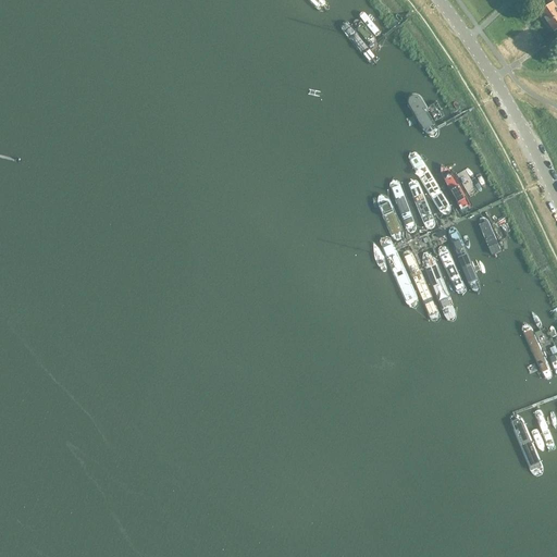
[(556,29),(556,7),(554,2),(549,4),(540,11),(554,32),(556,29)]
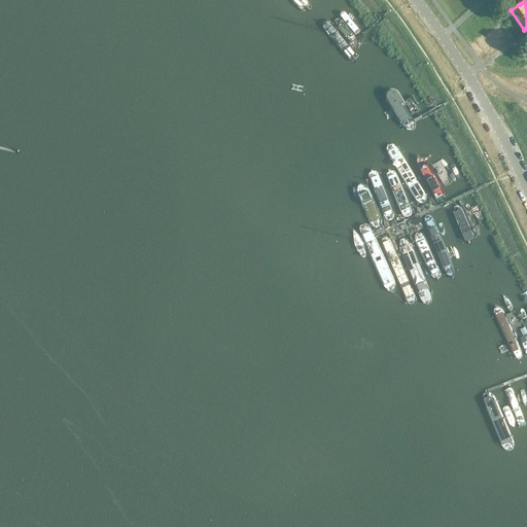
[(415,123),(414,123),(397,91),(397,90),(396,90),(395,90),(394,90),(393,90),(392,90),(391,91),(390,92),(390,93),(389,93),(389,94),(389,95),(406,128),(407,129),(408,129),(409,130),(410,130),(411,130),(412,129),(413,129),(414,128),(414,127),(415,127),(415,126),(415,125),(415,124),(415,123)]
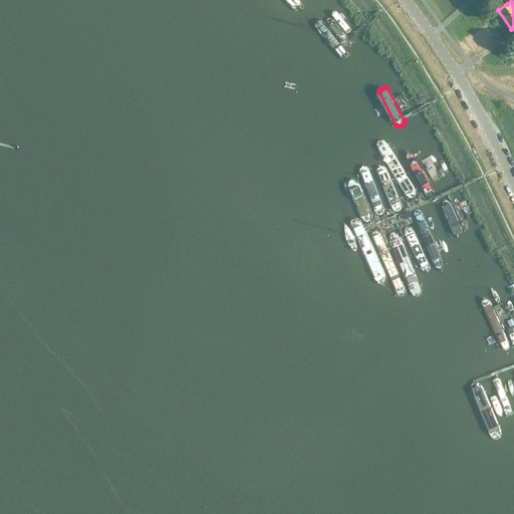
[(411,191),(411,190),(391,145),(390,145),(390,144),(389,144),(388,143),(387,143),(386,143),(384,143),(383,143),(382,144),(381,145),(381,146),(381,147),(381,148),(381,149),(402,193),(403,194),(403,195),(404,196),(404,197),(405,197),(406,198),(407,198),(408,198),(409,198),(410,198),(411,197),(411,196),(411,195),(411,194),(412,193),(411,192),(411,191)]
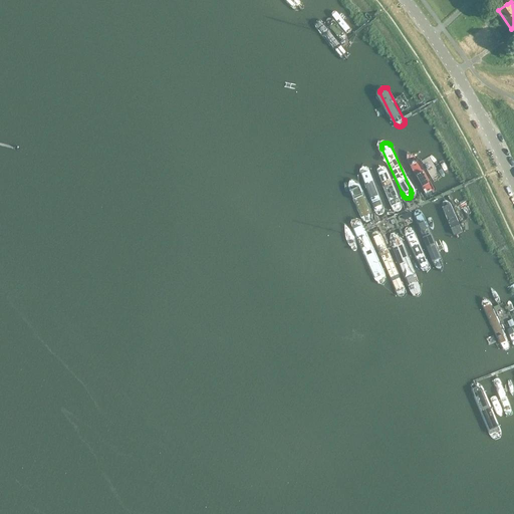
[(408,165),(409,166),(428,197),(429,197),(430,198),(431,198),(432,198),(433,198),(434,197),(435,197),(436,196),(437,195),(438,194),(438,193),(438,192),(438,191),(438,190),(418,160),(417,159),(415,158),(414,157),(412,156),(411,156),(409,155),(408,155),(407,156),(407,157),(407,159),(407,160),(407,161),(407,162),(408,164),(408,165)]
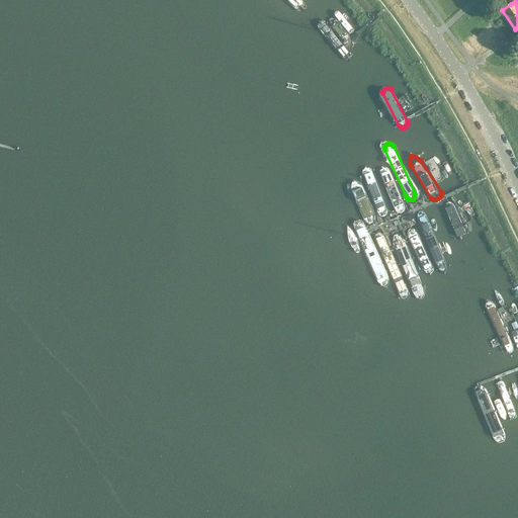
[(399,203),(399,202),(385,167),(380,165),(379,169),(391,204),(391,205),(392,205),(392,206),(392,207),(393,207),(394,208),(395,208),(396,208),(397,208),(397,207),(398,207),(399,206),(399,205),(399,204),(399,203)]
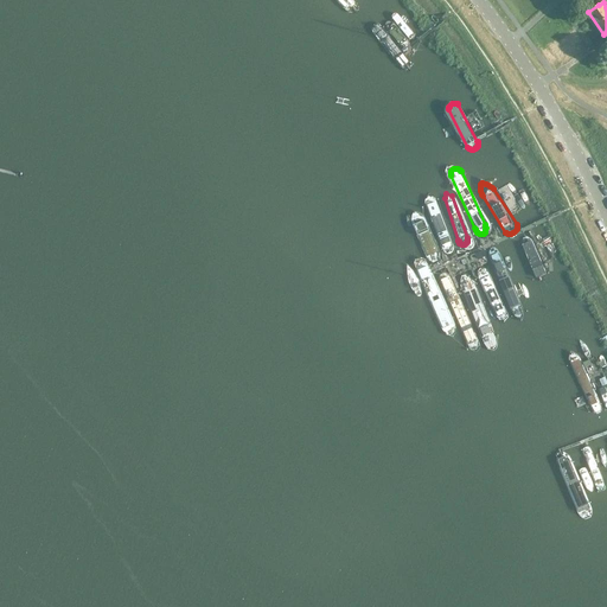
[(425,202),(426,203),(442,248),(442,249),(442,250),(443,251),(445,253),(445,254),(446,254),(447,255),(448,255),(449,255),(451,255),(452,255),(453,254),(453,253),(454,251),(454,250),(454,249),(455,247),(455,246),(438,202),(438,200),(438,199),(438,198),(436,197),(435,196),(434,196),(433,196),(432,195),(430,195),(429,196),(428,196),(427,197),(426,198),(426,199),(426,200),(425,202)]
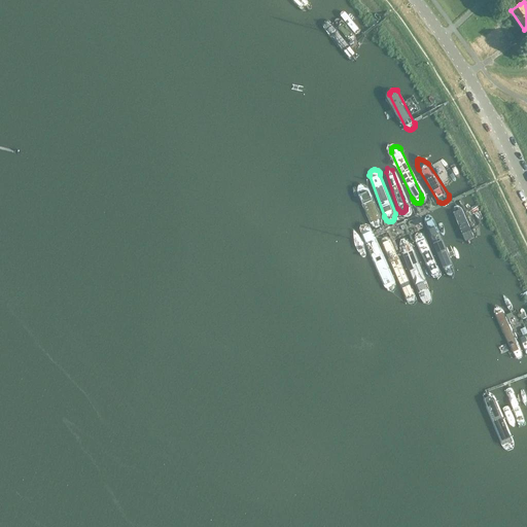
[(383,222),(383,221),(367,187),(360,184),(358,194),(373,226),(374,226),(374,227),(375,227),(376,229),(377,229),(378,229),(379,229),(380,229),(381,229),(382,227),(383,226),(383,225),(383,224),(384,223),(384,222),(383,222)]
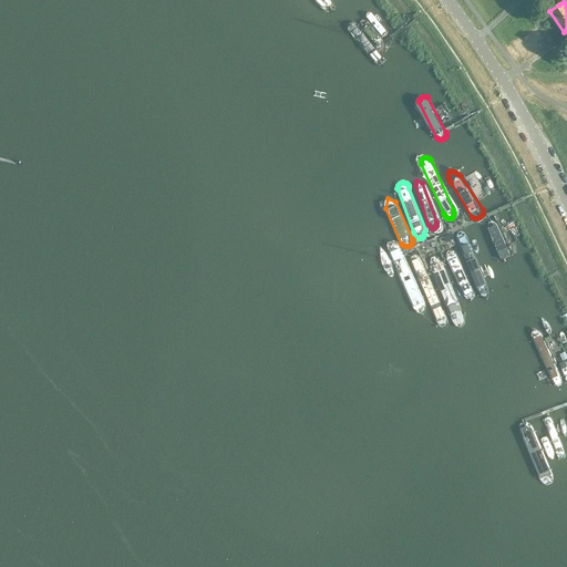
[(487,223),(487,224),(502,258),(503,259),(504,260),(505,261),(506,261),(507,263),(508,264),(509,264),(511,263),(511,261),(511,260),(512,258),(512,257),(512,256),(511,255),(496,220),(496,219),(495,218),(494,218),(493,217),(492,217),(491,217),(491,218),(490,218),(488,218),(488,219),(487,220),(487,222),(487,223)]
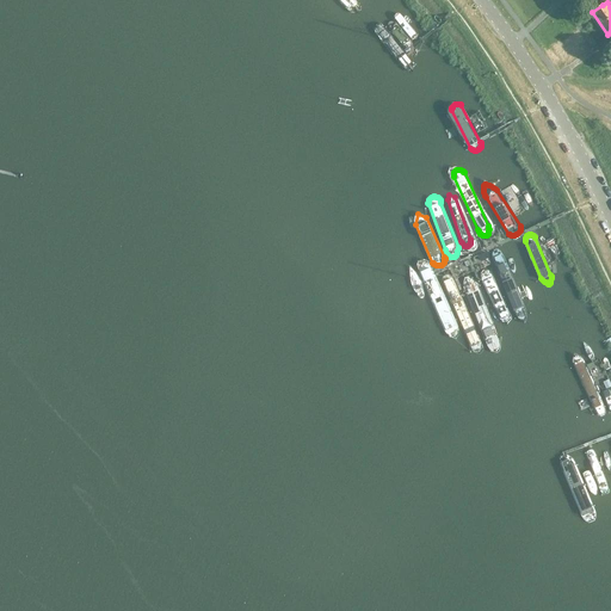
[(492,254),(492,255),(512,310),(513,313),(514,315),(516,316),(518,318),(519,320),(520,321),(523,322),(524,323),(524,321),(525,320),(525,318),(525,315),(525,313),(525,310),(525,309),(504,252),(504,251),(503,250),(501,248),(500,248),(499,248),(498,248),(497,248),(495,248),(494,250),(493,251),(493,252),(492,253),(492,254)]
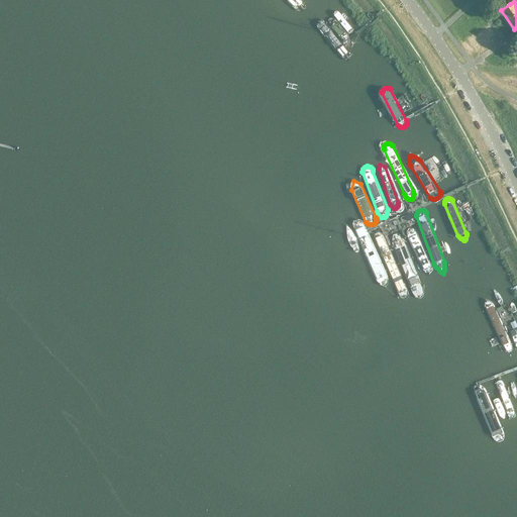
[(353,225),(353,226),(376,278),(377,280),(377,281),(378,282),(379,282),(380,283),(381,284),(382,285),(383,285),(384,285),(386,285),(387,284),(388,283),(388,282),(389,281),(389,280),(389,279),(389,278),(389,277),(388,276),(364,221),(363,220),(362,219),(360,219),(359,218),(358,218),(357,219),(356,219),(355,219),(355,220),(354,220),(354,221),(353,222),(353,223),(353,224),(353,225)]
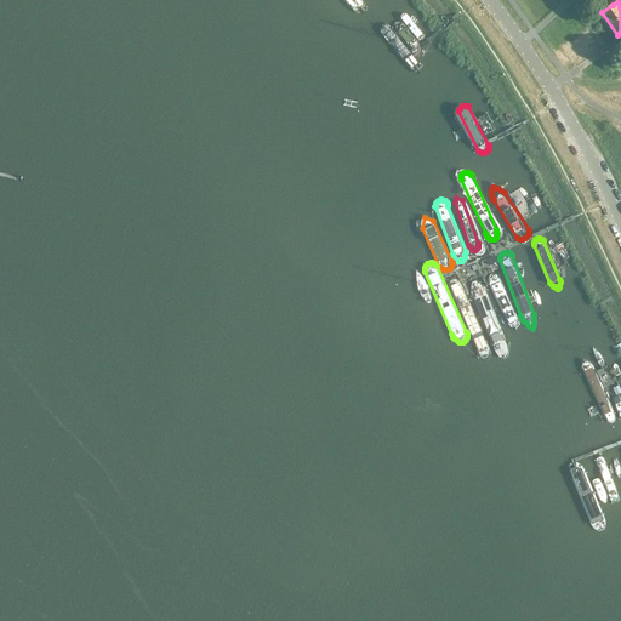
[(488,279),(488,280),(506,324),(506,325),(507,325),(508,326),(510,328),(511,328),(512,328),(513,328),(514,326),(516,325),(517,324),(517,323),(517,322),(517,320),(500,277),(500,275),(499,274),(497,273),(496,273),(495,273),(494,273),(493,273),(491,274),(490,274),(490,275),(489,275),(489,277),(488,278),(488,279)]
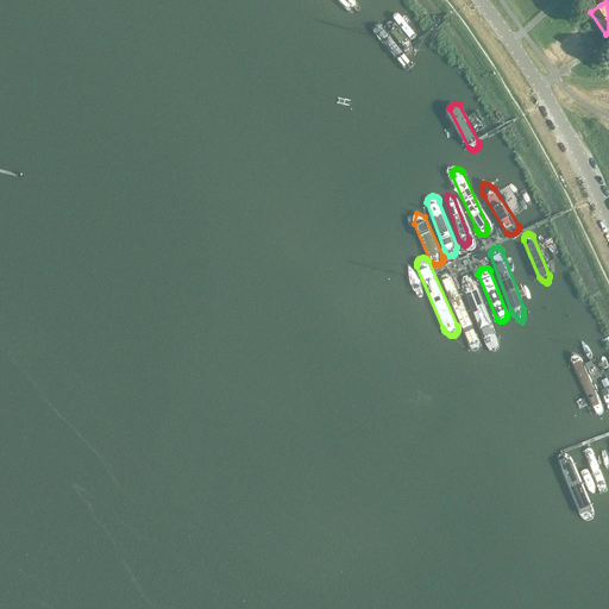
[(443,282),(443,283),(471,351),(472,352),(473,353),(475,353),(476,353),(477,353),(478,353),(479,353),(481,352),(481,351),(482,351),(482,350),(482,349),(482,347),(482,346),(452,277),(452,276),(451,276),(451,275),(450,275),(449,275),(447,274),(446,275),(445,275),(444,275),(444,276),(443,277),(441,278),(441,280),(441,281),(443,281),(443,282)]
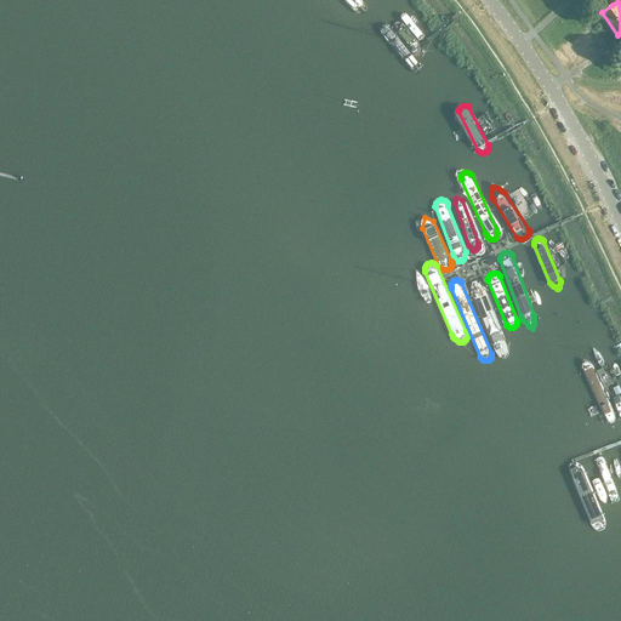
[(472,295),(497,357),(499,358),(501,359),(503,359),(506,359),(507,358),(510,357),(510,354),(511,352),(484,288),(482,284),(478,280),(477,280),(476,280),(474,280),(473,281),(472,285),(472,290),(472,295)]
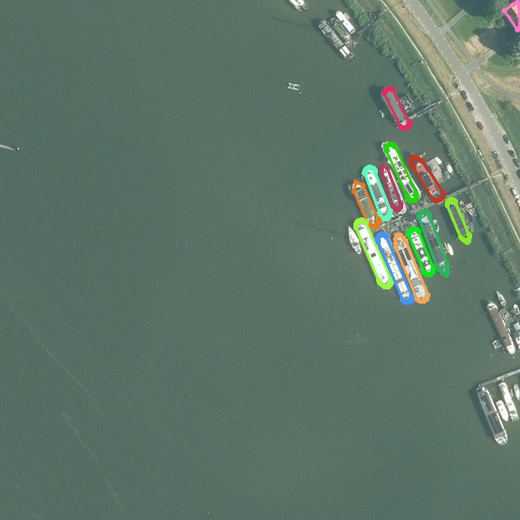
[(489,311),(508,352),(508,353),(509,354),(510,355),(511,355),(512,355),(513,355),(514,355),(515,354),(516,353),(517,352),(517,351),(517,350),(517,349),(516,349),(516,348),(498,307),(497,306),(496,305),(495,304),(493,304),(492,303),(490,303),(490,304),(489,305),(489,307),(489,308),(489,309),(489,311)]
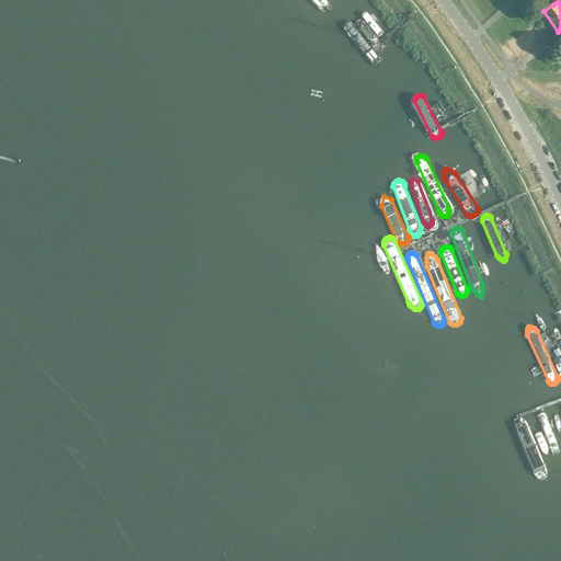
[(541,418),(558,467),(558,468),(559,469),(559,470),(560,471),(560,435),(553,414),(553,413),(553,412),(552,411),(551,410),(550,409),(549,409),(548,409),(547,409),(546,409),(545,409),(544,410),(542,410),(542,411),(541,412),(541,413),(540,414),(540,415),(541,416),(541,418)]
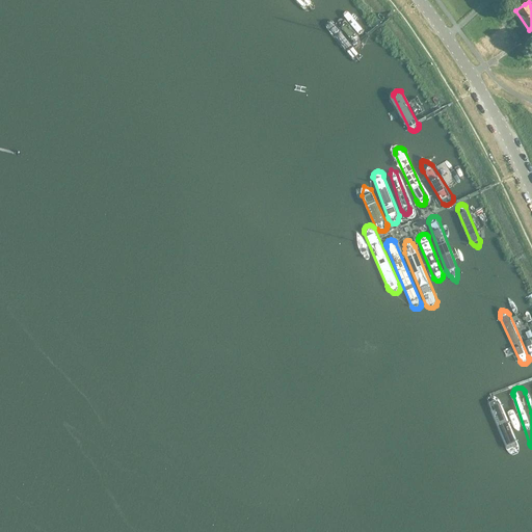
[(491,405),(507,452),(507,453),(508,453),(508,454),(509,455),(509,456),(510,456),(511,457),(512,457),(513,457),(514,457),(515,457),(516,456),(517,456),(517,455),(519,454),(520,453),(520,452),(520,451),(520,450),(520,449),(519,448),(503,401),(503,400),(502,399),(501,398),(501,397),(500,397),(499,397),(498,396),(497,396),(496,396),(495,396),(495,397),(494,397),(493,398),(491,399),(490,400),(490,401),(490,402),(490,403),(490,404),(491,405)]
